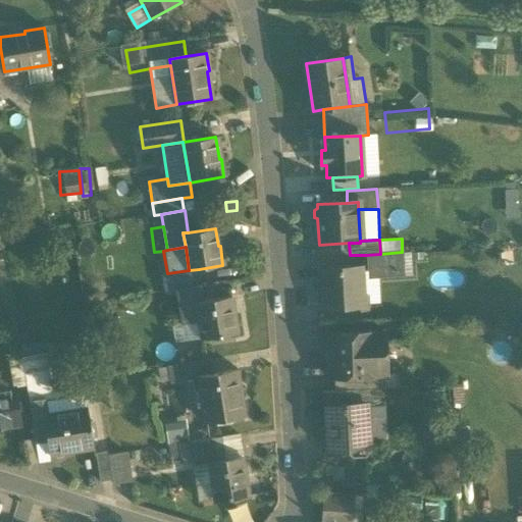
[(402,252),(380,254),(366,255),(367,270),(367,279),(378,278),(404,277),(404,275),(402,252)]
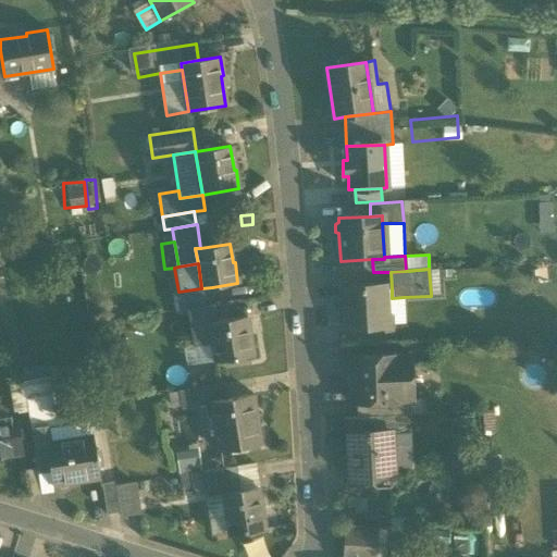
[(437,269),(429,269),(431,294),(440,294),(437,269)]
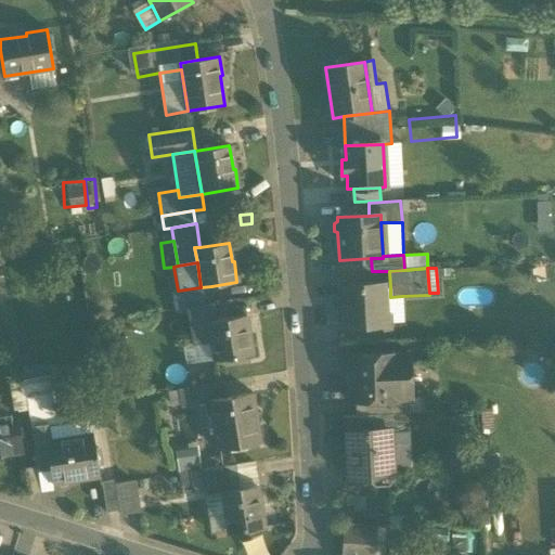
[(374,326),(378,330),(385,330),(389,324),(389,318),(385,313),(384,288),(384,284),(340,286),(343,327),(374,326)]
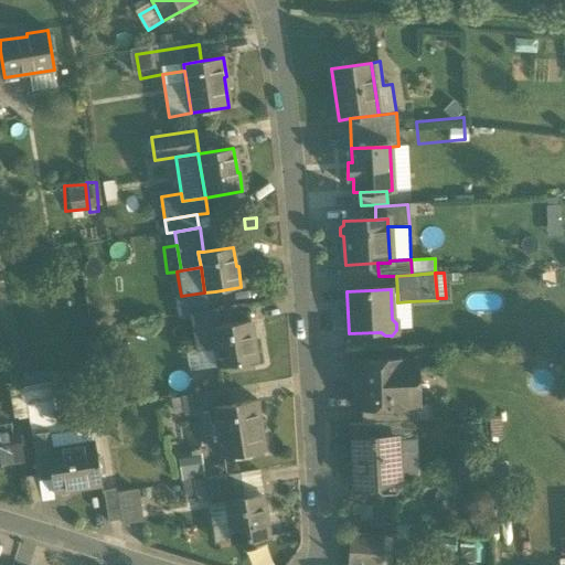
[(183,315),(192,313),(219,309),(215,291),(204,292),(181,296),(183,315)]
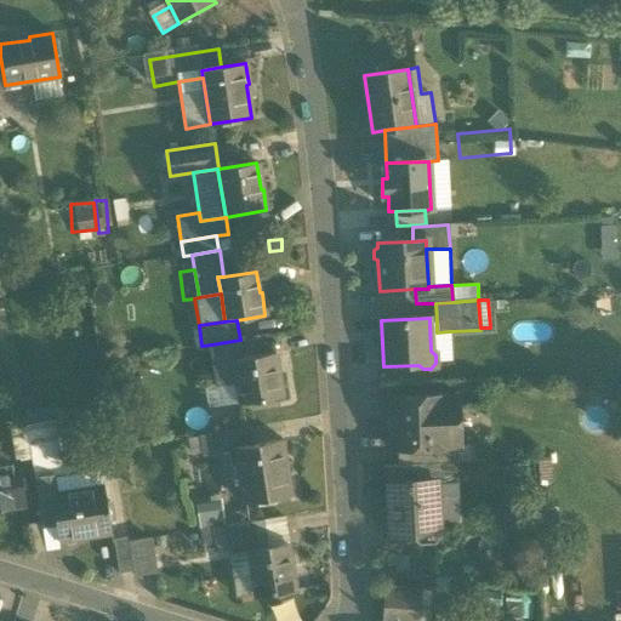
[(453,362),(450,331),(437,332),(437,322),(429,323),(431,351),(436,355),(436,363),(453,362)]
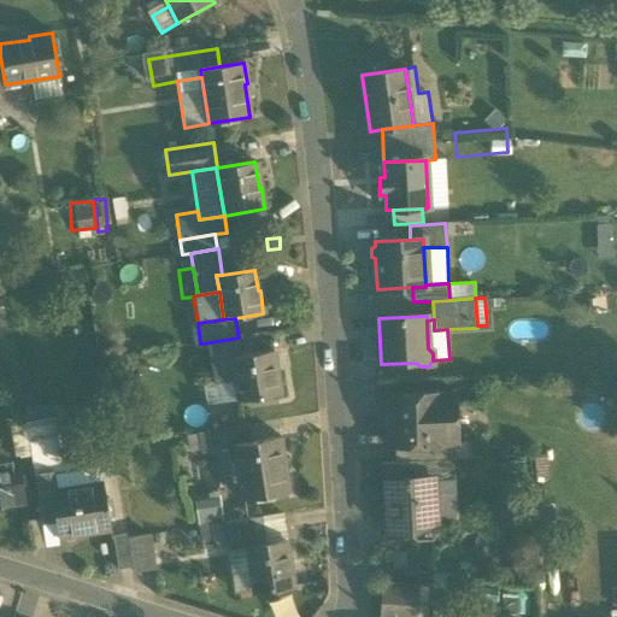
[(245,336),(239,338),(210,342),(213,362),(234,358),(248,356),(245,336)]
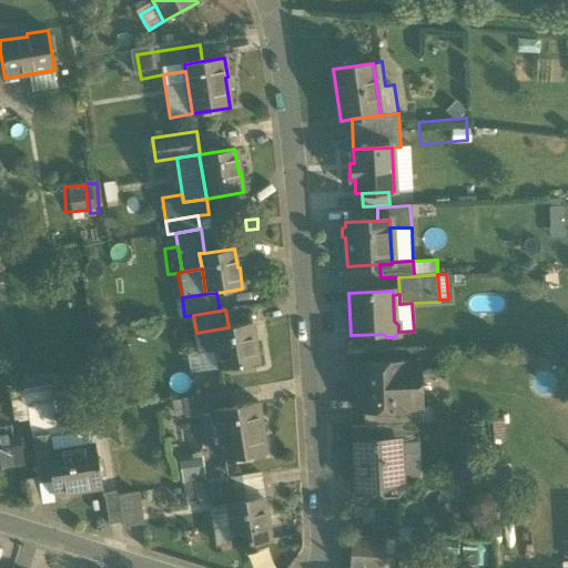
[(215,330),(222,368),(259,363),(252,324),(229,327),(215,330)]
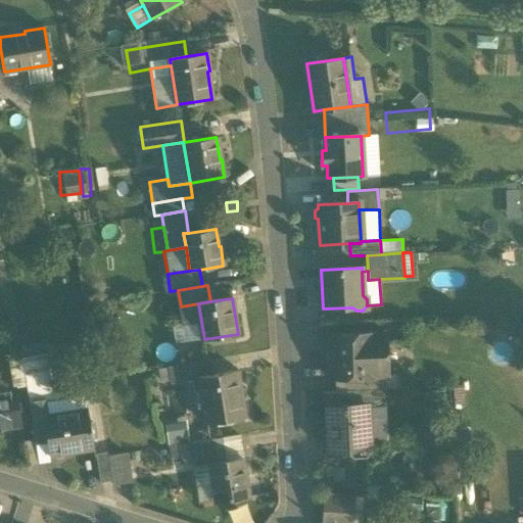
[(186,342),(204,339),(198,303),(181,306),(186,342)]
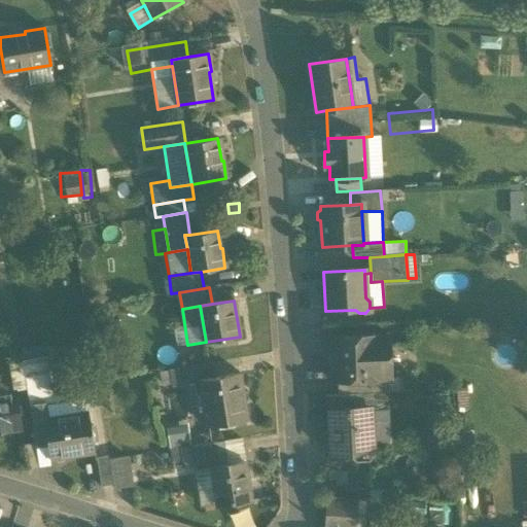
[(331,338),(334,381),(337,381),(387,379),(385,336),(331,338)]
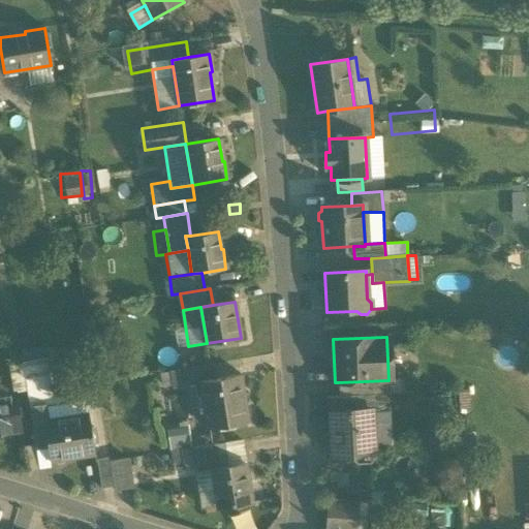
[(42,406),(43,408),(55,405),(55,404),(54,404),(47,358),(22,362),(29,408),(42,406)]
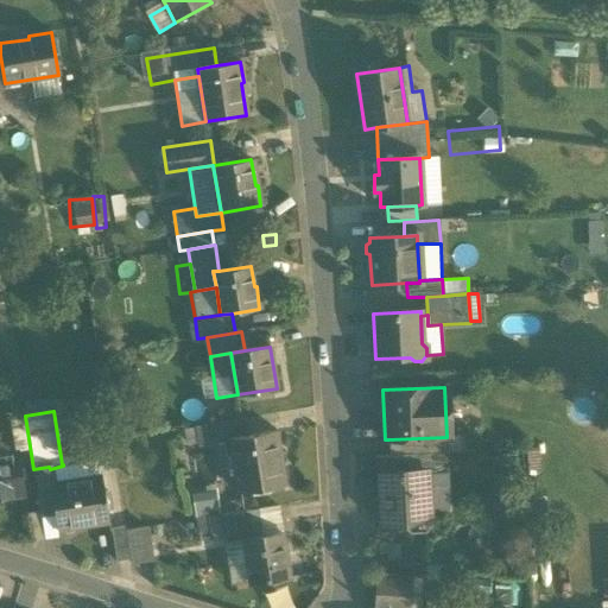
[(204,426),(208,453),(233,449),(232,438),(252,435),(249,418),(204,426)]
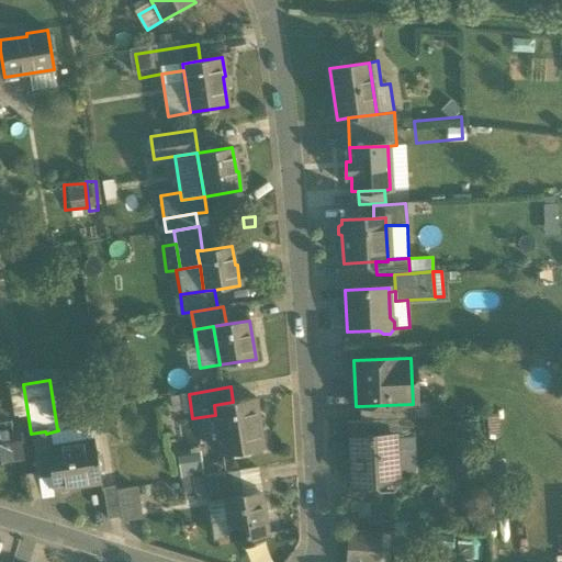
[(215,415),(222,456),(261,449),(257,419),(259,419),(256,398),(233,402),(214,405),(215,415)]
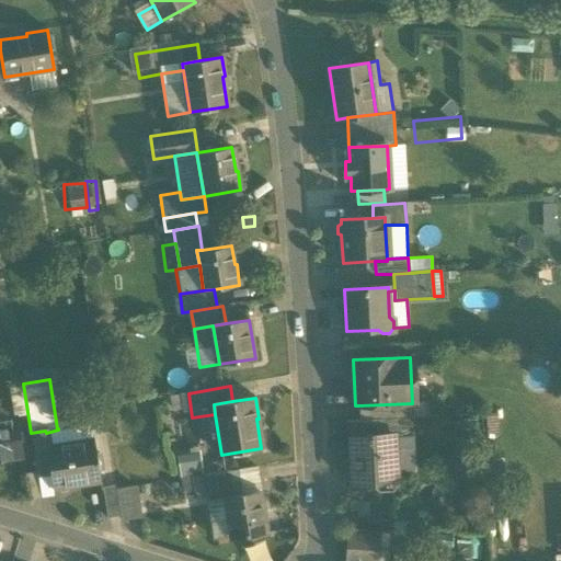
[(358,405),(359,421),(374,420),(393,419),(413,419),(412,403),(358,405)]
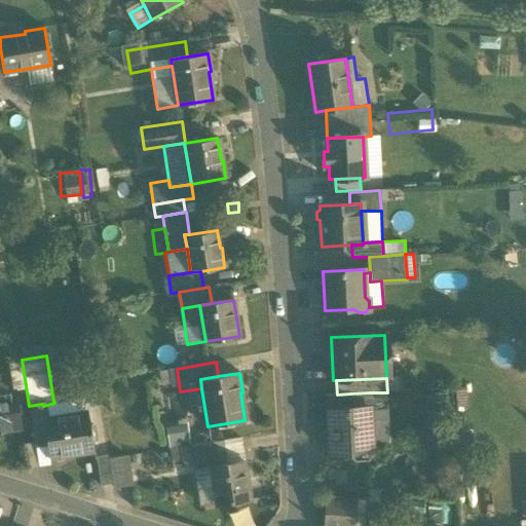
[(14,391),(6,392),(0,392),(0,431),(21,428),(14,391)]
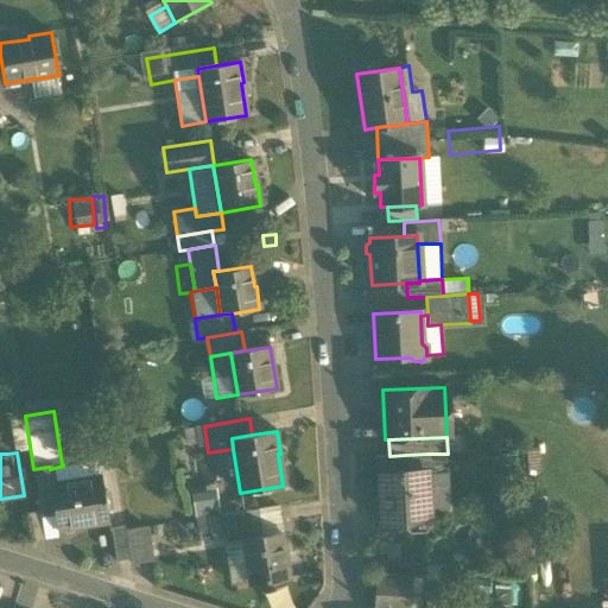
[(426,454),(405,455),(406,472),(426,470),(426,454)]
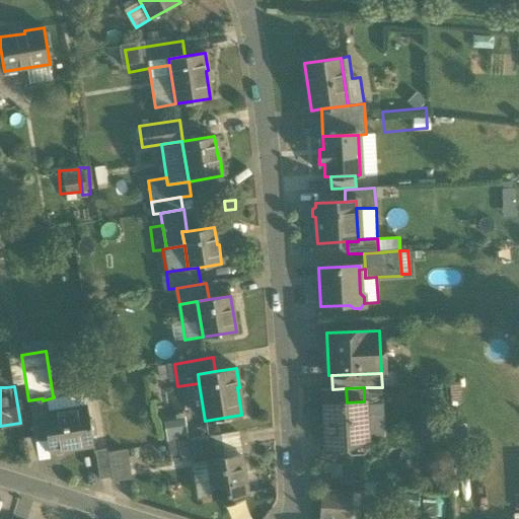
[(325,403),(347,402),(346,388),(332,389),(321,389),(322,403),(325,406),(325,405),(325,403)]
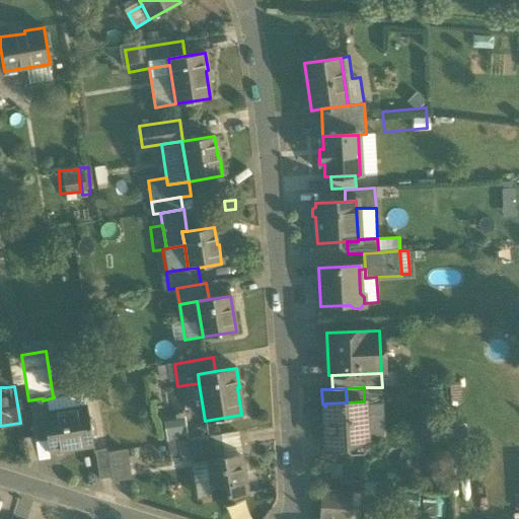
[(35,441),(47,439),(43,414),(45,413),(43,400),(42,398),(28,400),(34,436),(35,441)]
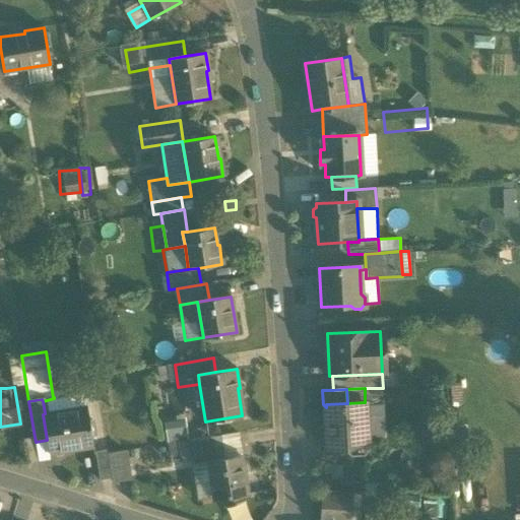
[(346,450),(351,456),(364,455),(370,449),(369,441),(367,439),(365,402),(347,403),(326,404),(326,406),(328,434),(327,434),(324,437),(324,446),(328,449),(346,448),(346,450)]
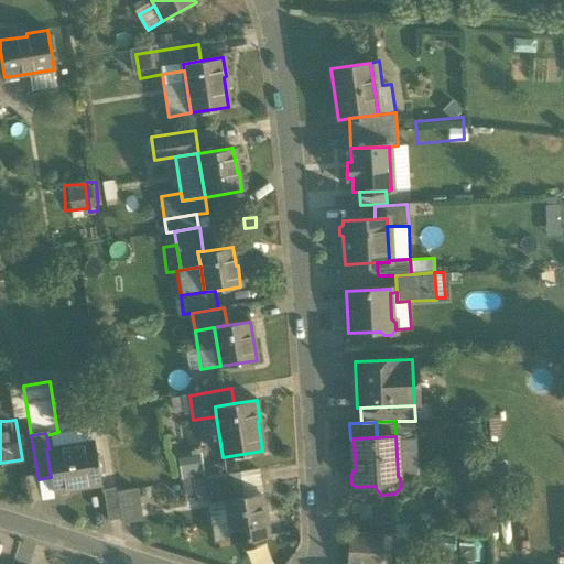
[(95,441),(49,448),(46,449),(51,477),(53,490),(101,483),(95,441)]
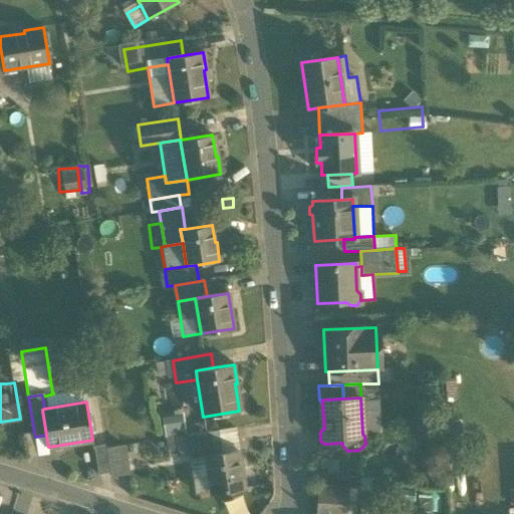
[(235,428),(219,430),(222,448),(222,454),(238,452),(235,428)]
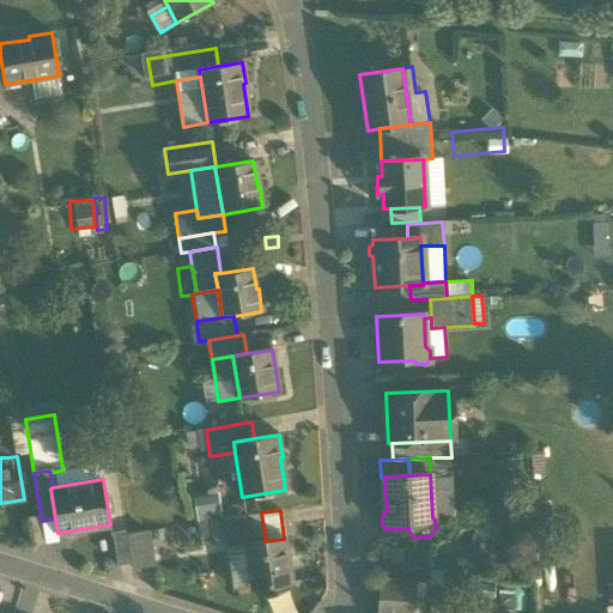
[(198,545),(265,534),(261,513),(194,523),(198,545)]
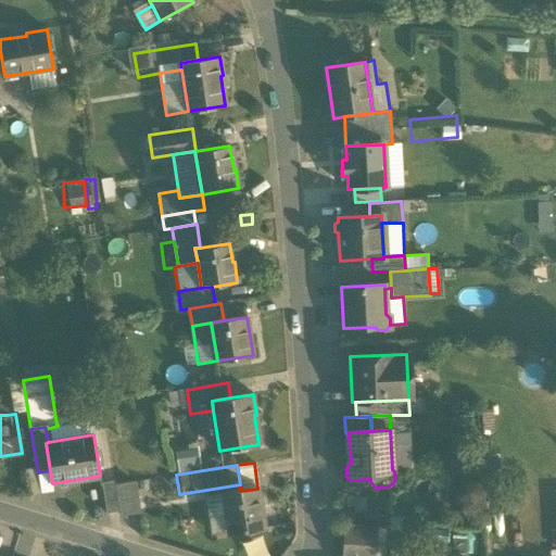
[(24,469),(28,495),(40,493),(38,472),(37,467),(24,469)]
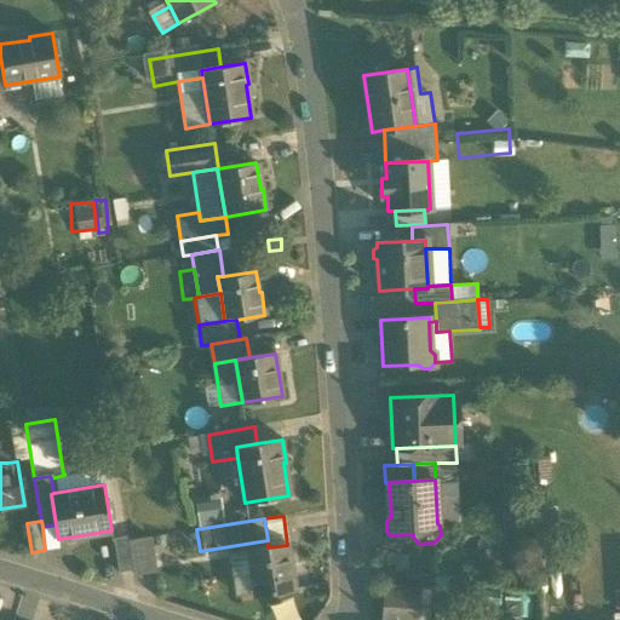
[(119,573),(133,570),(128,541),(127,537),(114,539),(119,573)]
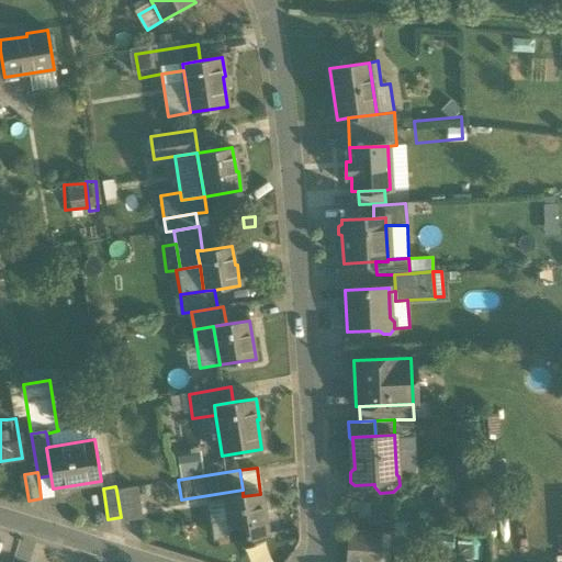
[(138,486),(116,491),(121,517),(122,525),(145,521),(138,486)]
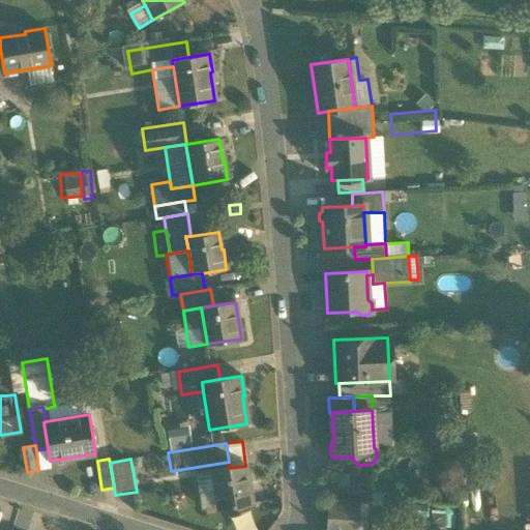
[(212,471),(218,508),(253,503),(249,482),(247,483),(245,466),(229,468),(212,471)]
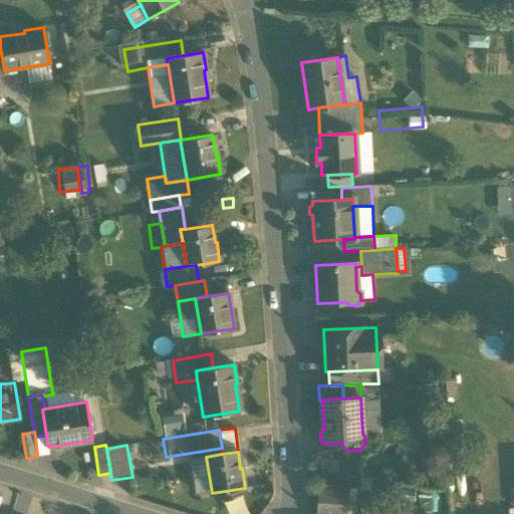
[(196,496),(212,493),(206,457),(190,459),(196,496)]
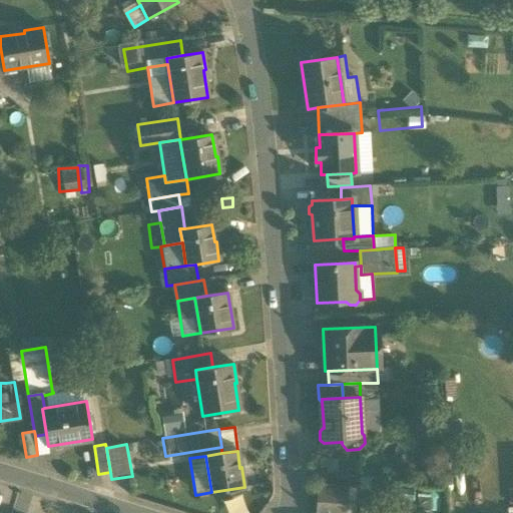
[(332,474),(331,486),(347,487),(357,488),(358,476),(332,474)]
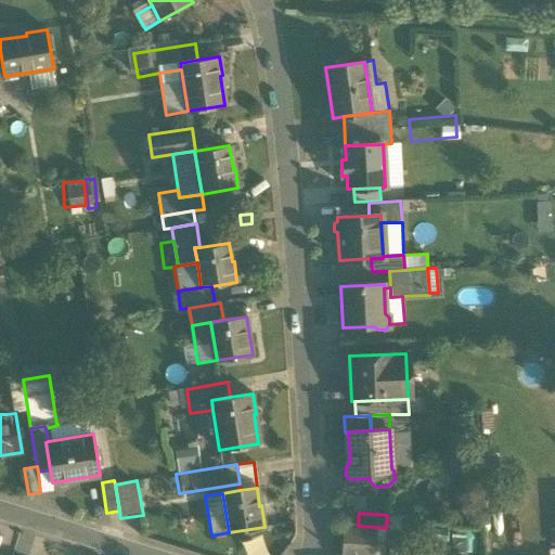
[(373,554),(375,527),(358,526),(344,525),(341,554),(373,554)]
